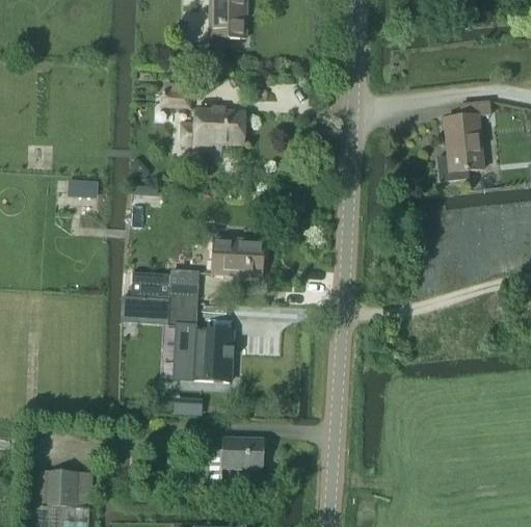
[(245,36),(245,0),(209,0),(209,36),(245,36)]
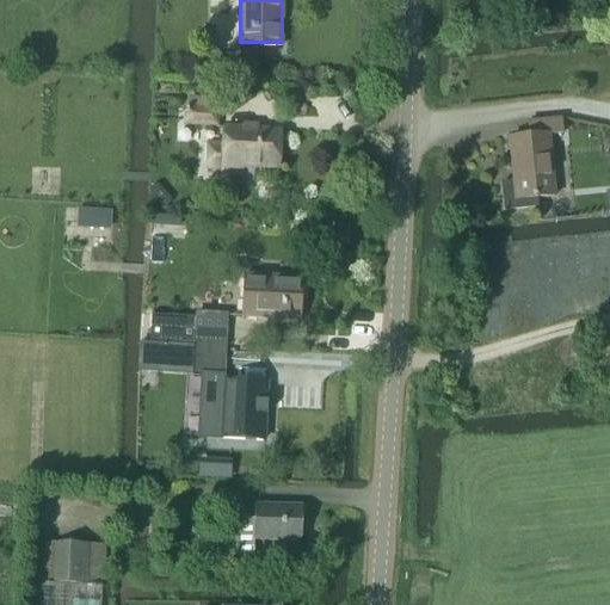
[(217,122),(219,106),(185,105),(185,121),(217,122)]
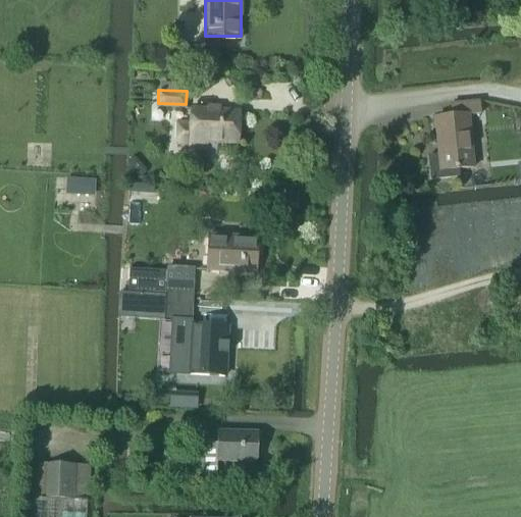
[(439,152),(429,153),(432,177),(461,174),(460,165),(474,164),(468,112),(480,111),(481,122),(498,120),(496,103),(480,105),(479,98),(451,101),(453,113),(435,115),(439,152)]
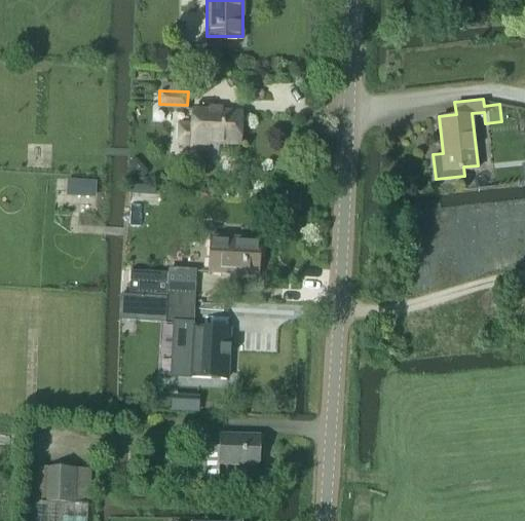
[(240,142),(241,109),(192,106),(192,120),(180,120),(179,139),(191,140),(191,146),(209,147),(209,140),(240,142)]
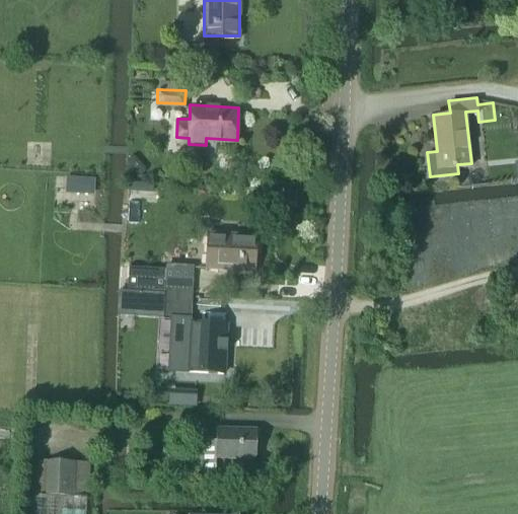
[(127,158),(126,169),(130,172),(144,173),(145,166),(134,155),(130,155),(127,158)]
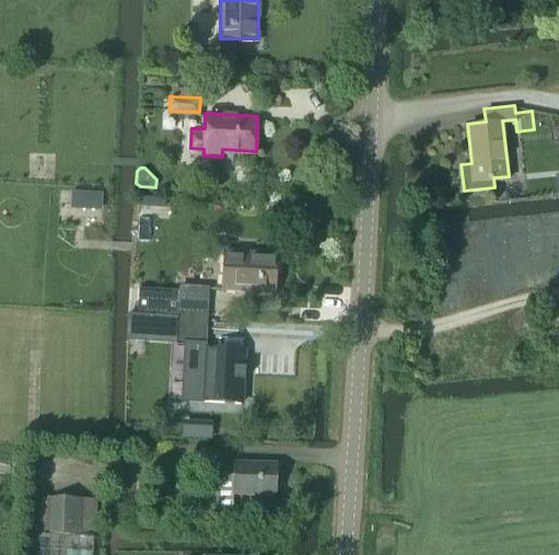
[(275,290),(277,252),(224,249),(222,287),(275,290)]
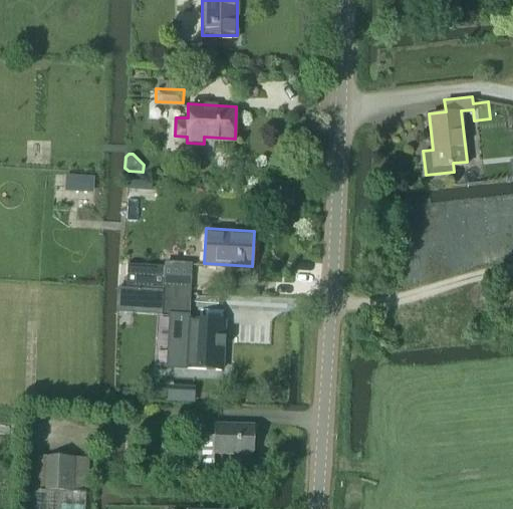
[(191,287),(192,275),(165,273),(166,263),(127,262),(126,283),(164,285),(164,286),(191,287)]
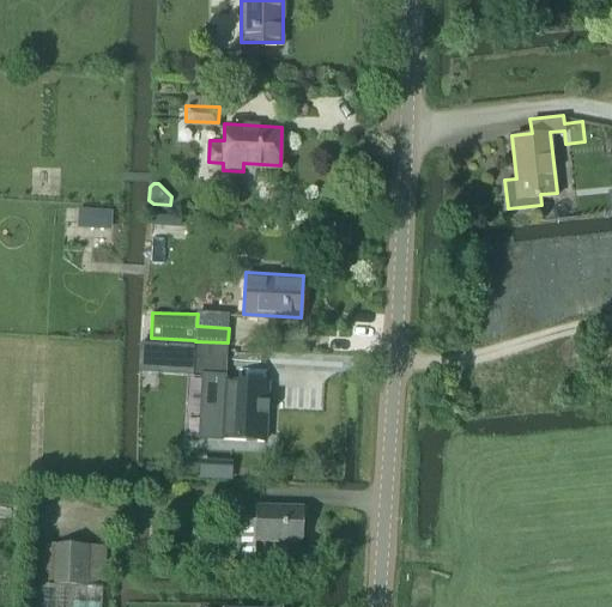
[(226,374),(228,343),(195,341),(193,371),(226,374)]
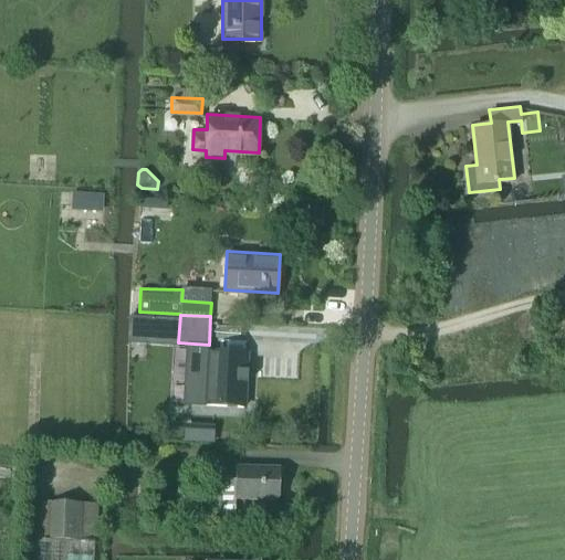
[(208,361),(197,361),(196,374),(207,376),(206,402),(244,404),(247,351),(208,349),(208,361)]
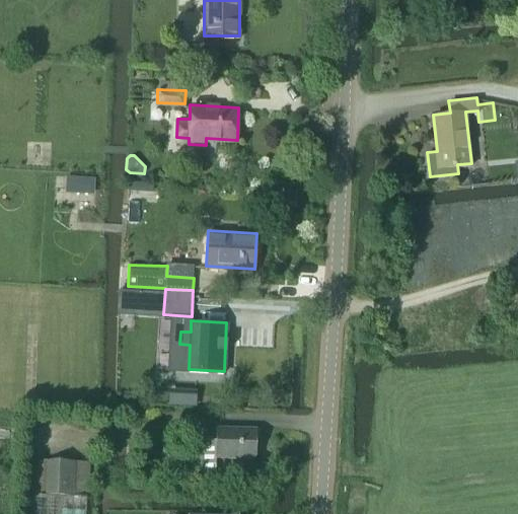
[(256,457),(257,427),(217,425),(216,437),(192,436),(191,471),(216,471),(216,455),(256,457)]
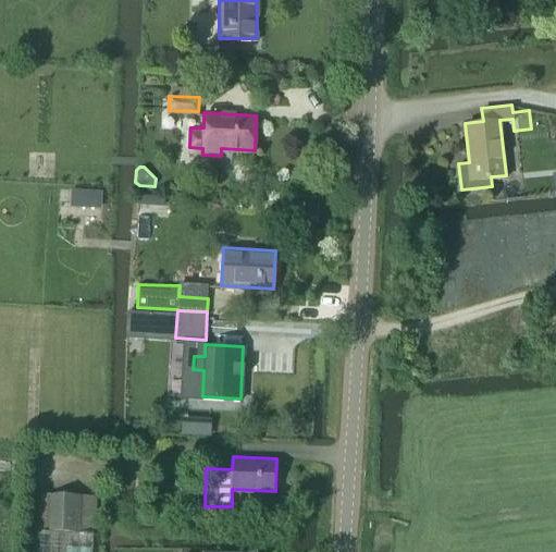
[(96,530),(97,492),(37,491),(34,551),(91,551),(94,530),(96,530)]
